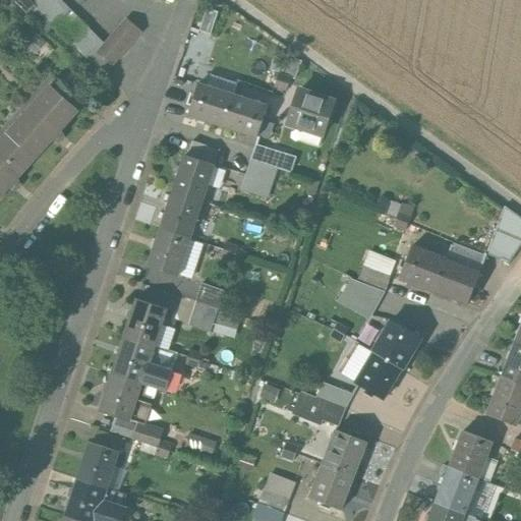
[(26,0),(12,0),(25,13),(33,5),(26,0)]
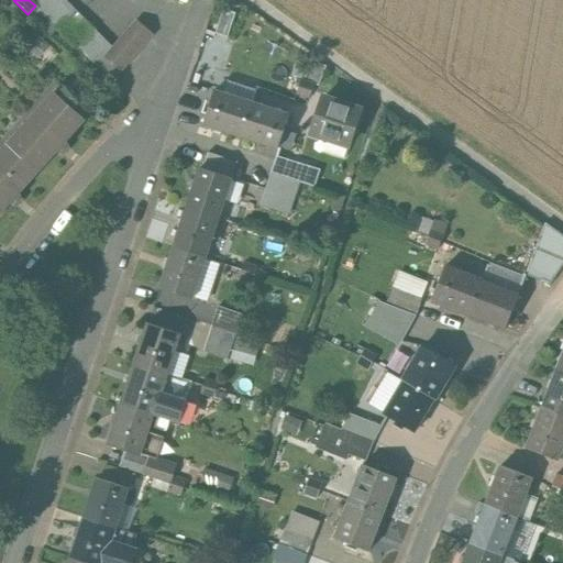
[(109,47),(59,0),(29,0),(92,62),(98,55),(100,57),(109,47)]
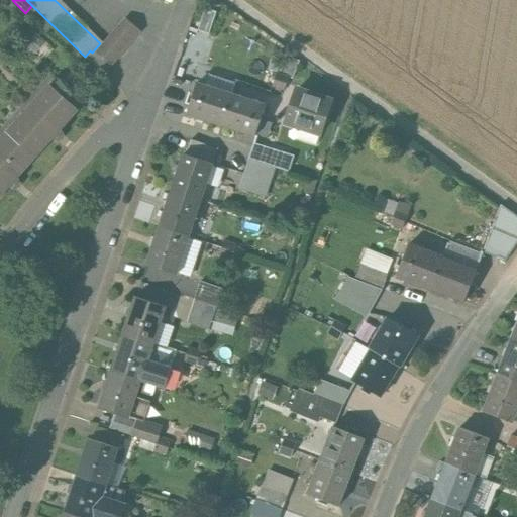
[(204,9),(196,30),(207,34),(213,12),(204,9)]
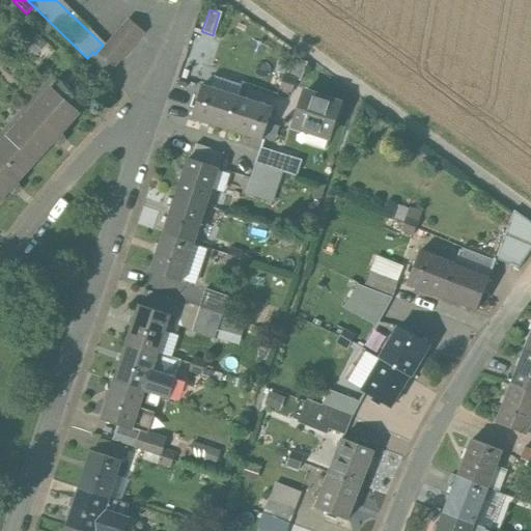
[(103,45),(94,54),(108,67),(141,33),(128,20),(103,45)]
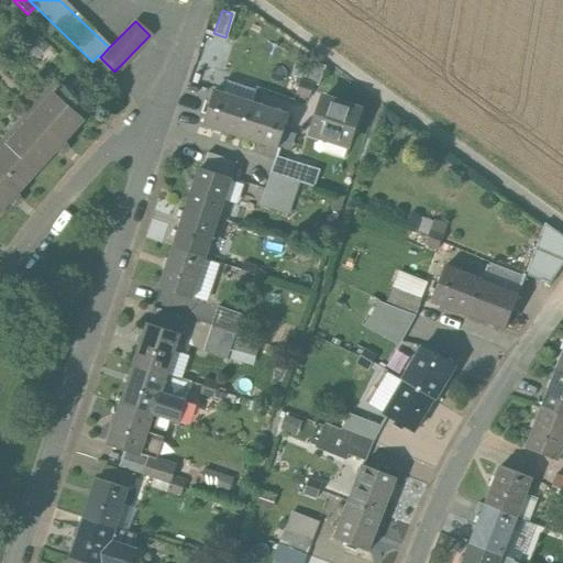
[(100,57),(98,55),(92,62),(109,77),(114,72),(100,57)]
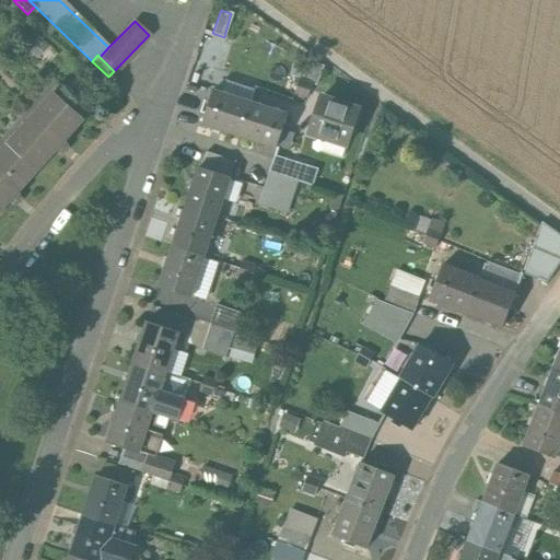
[(298,78),(292,93),(299,95),(304,80),(298,78)]
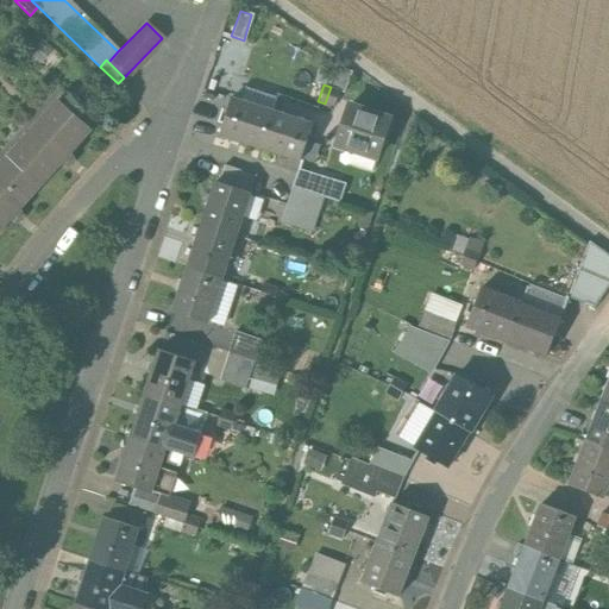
[(337,88),(331,87),(325,104),(331,106),(337,88)]
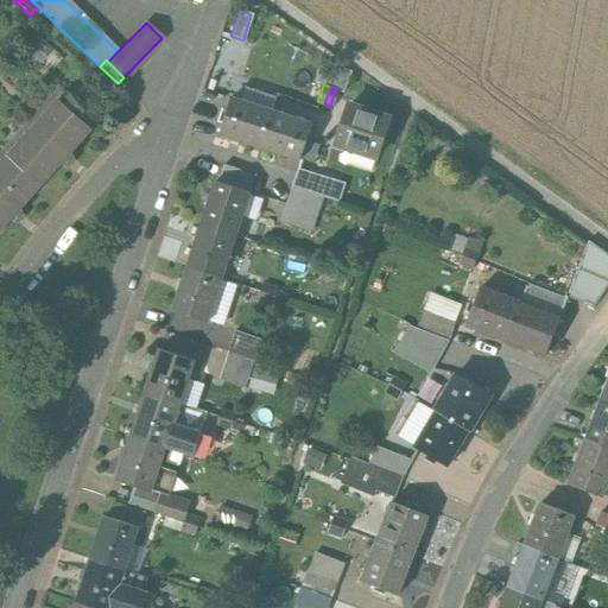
[(270,111),(229,97),(217,134),(258,146),(270,111)]
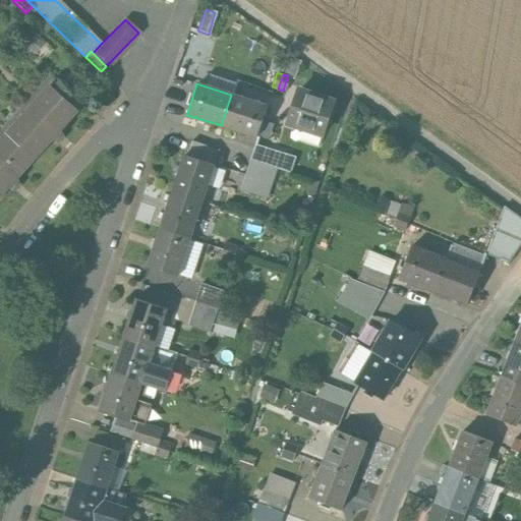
[(7,133),(34,158),(43,148),(44,149),(67,124),(64,122),(74,112),(50,89),(7,133)]
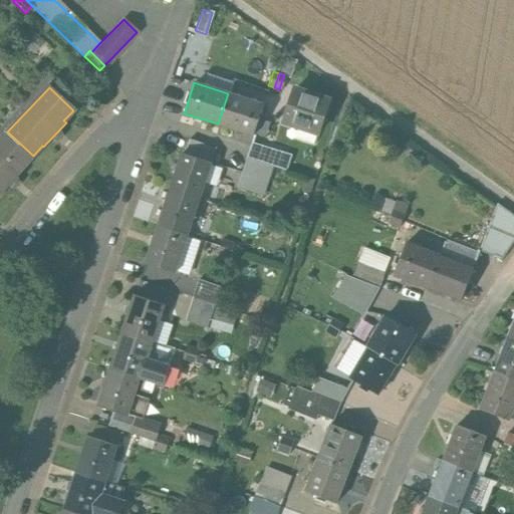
[(329,101),(295,90),(284,122),(298,127),(296,136),(298,141),(314,146),(318,134),(329,101)]
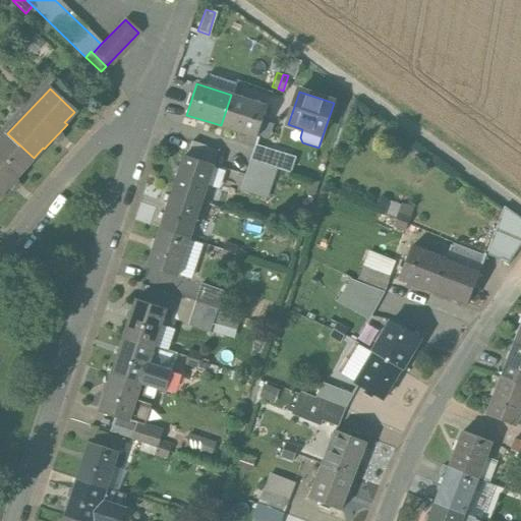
[(265,105),(231,95),(221,125),(254,136),(265,105)]
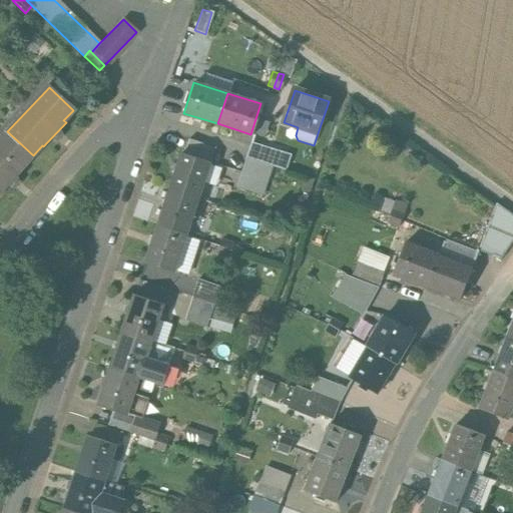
[(33,155),(7,131),(0,138),(0,192),(1,191),(2,193),(25,169),(22,166),(33,155)]
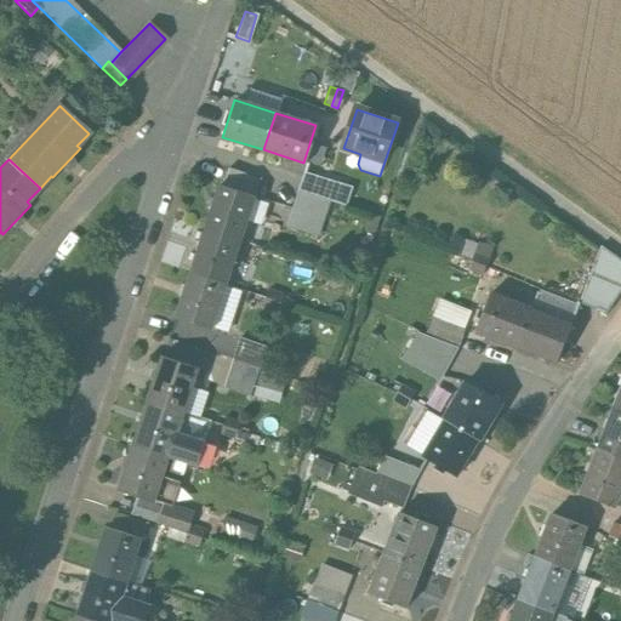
[(257,178),(226,170),(221,184),(252,194),(257,178)]
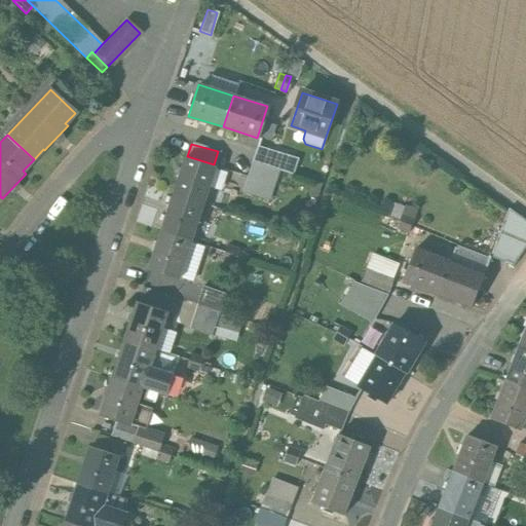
[(297,157),(257,145),(256,149),(250,161),(252,162),(276,170),(292,174),(297,157)]
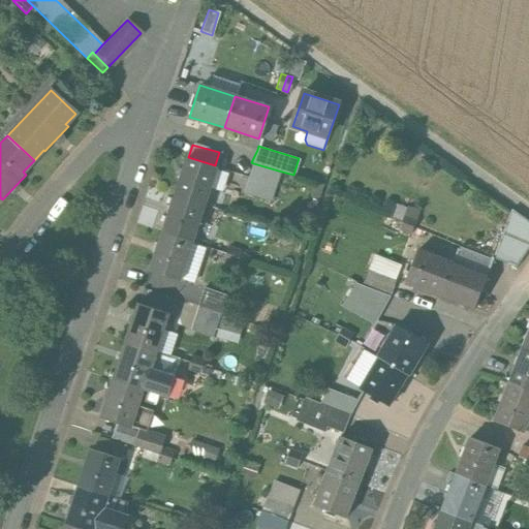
[(188,157),(185,157),(173,196),(203,205),(215,165),(188,157)]
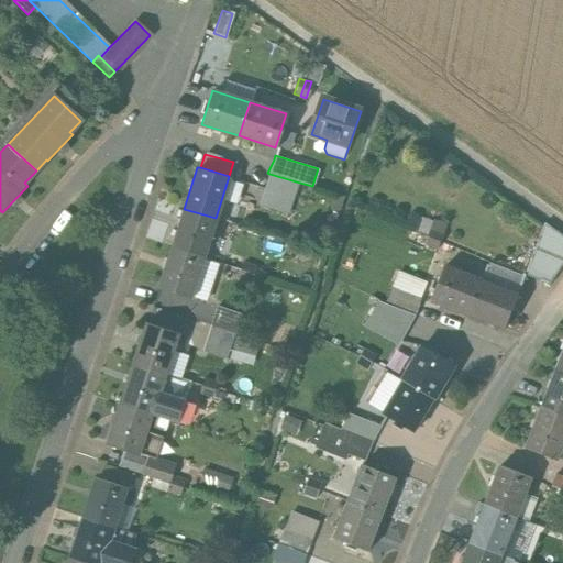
[(296,181),(269,174),(266,186),(293,194),(296,181)]
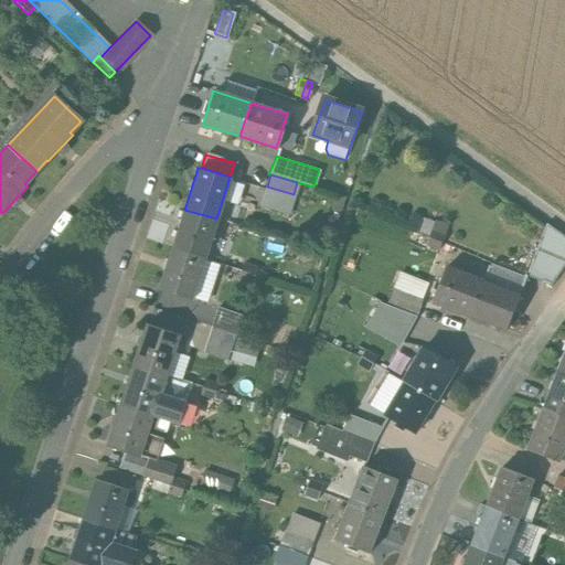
[(279,194),(266,190),(260,206),(275,211),(279,194)]
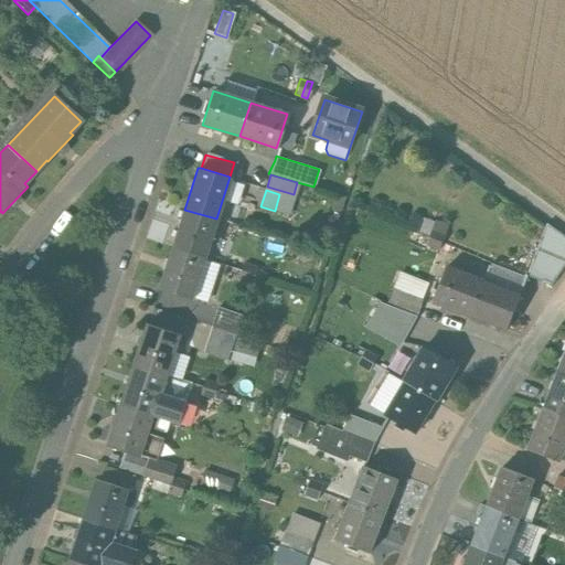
[(216,219),(184,210),(171,249),(203,259),(216,219)]
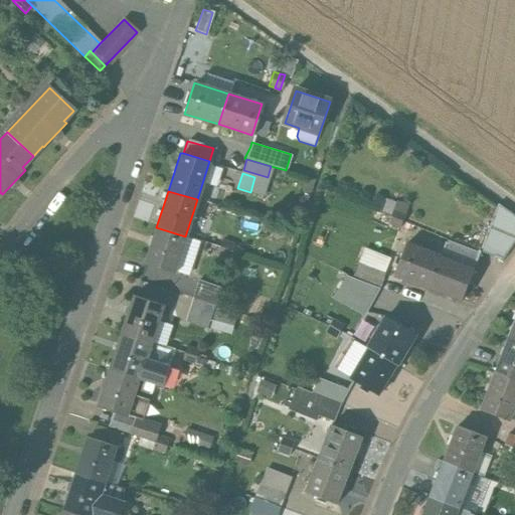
[(143,195),(136,216),(151,221),(158,200),(143,195)]
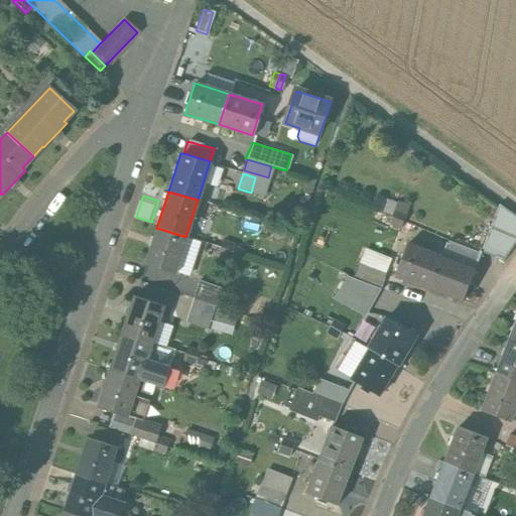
[(404,214),(393,210),(390,216),(402,220),(404,214)]
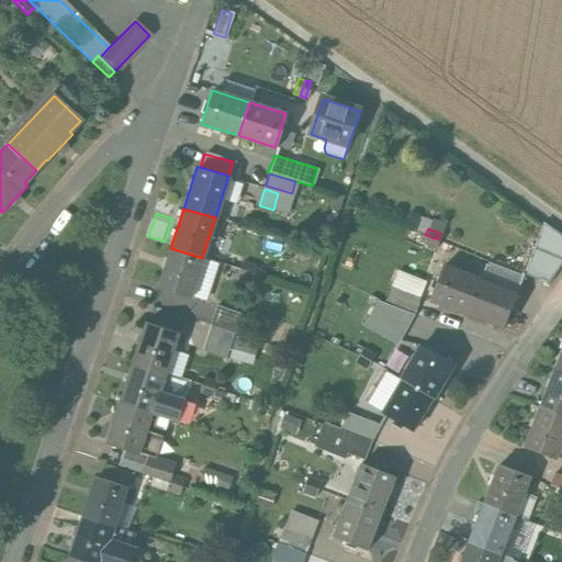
[(438,239),(425,235),(423,242),(435,247),(438,239)]
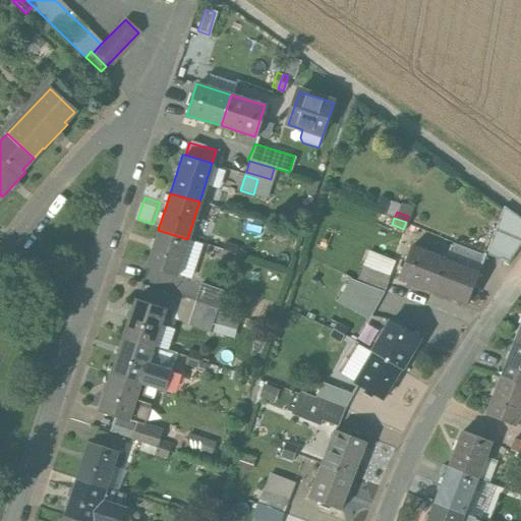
[(187,239),(158,230),(146,267),(176,276),(187,239)]
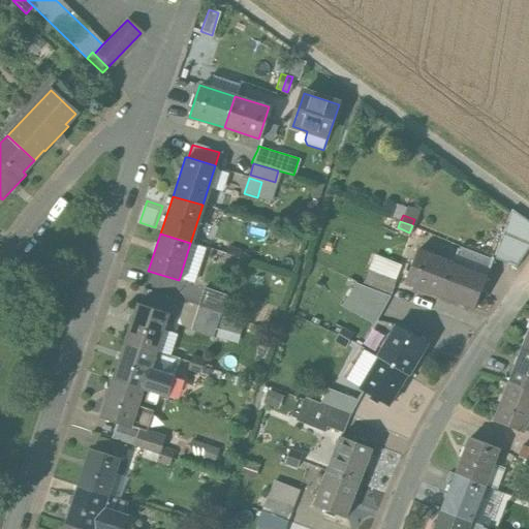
[(240,250),(226,246),(224,253),(237,257),(240,250)]
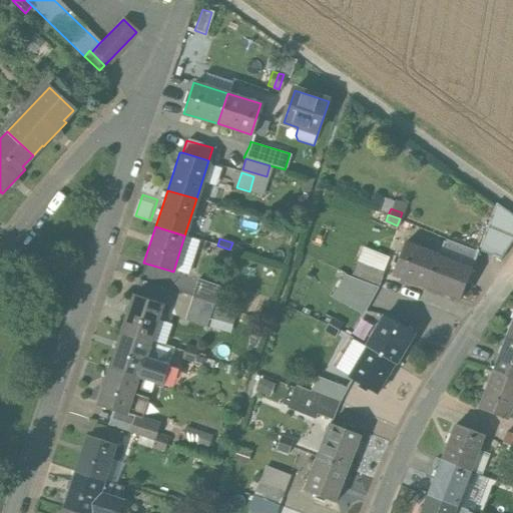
[(402,243),(391,274),(425,287),(436,255),(402,243)]
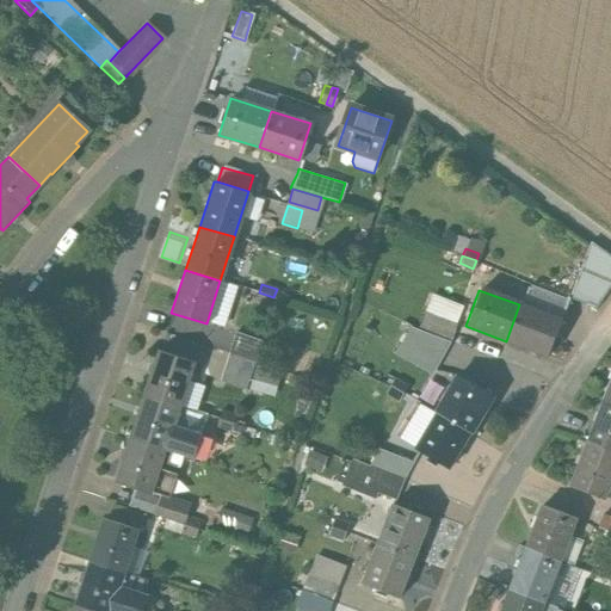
[(273,297),(259,292),(257,298),(272,303),(273,297)]
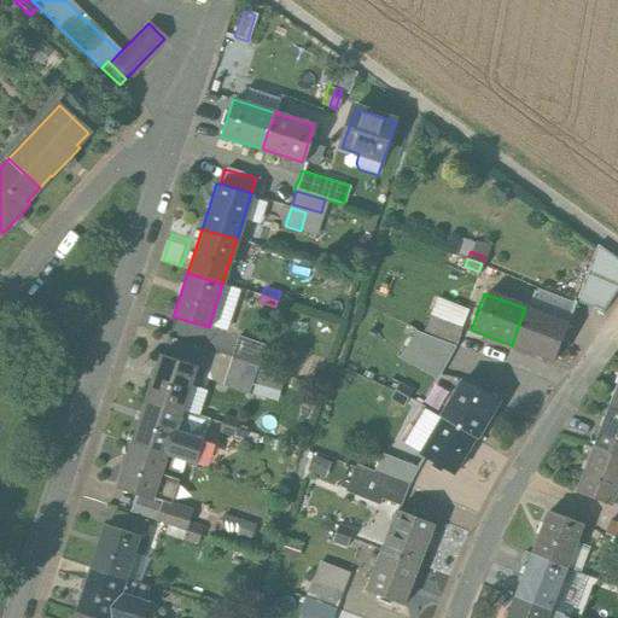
[(525,308),(512,345),(551,359),(564,322),(525,308)]
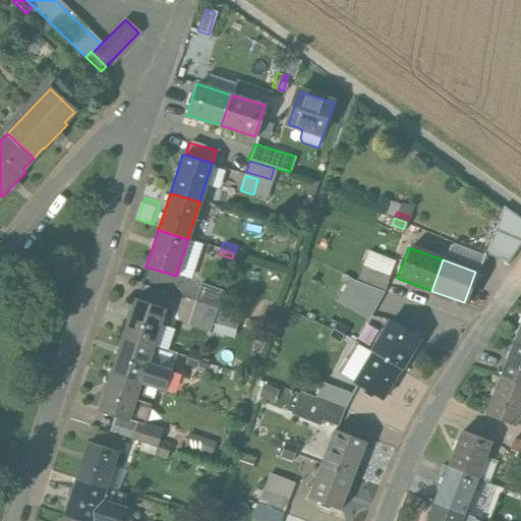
[(383,291),(349,278),(338,297),(369,314),(383,291)]
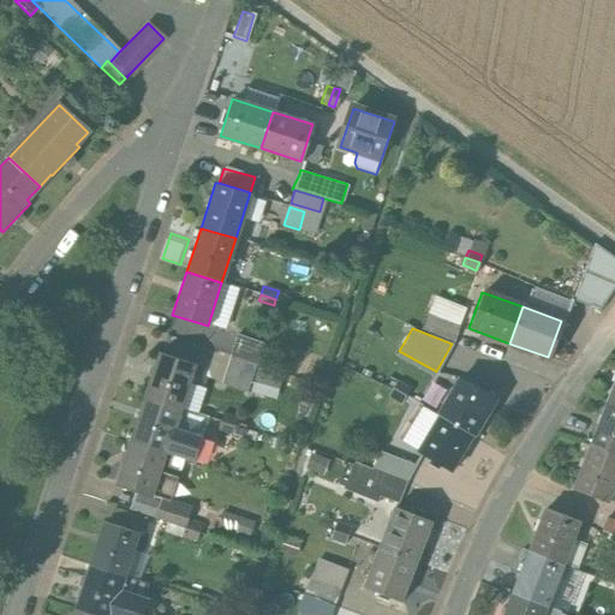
[(262,342),(236,334),(230,354),(255,363),(262,342)]
